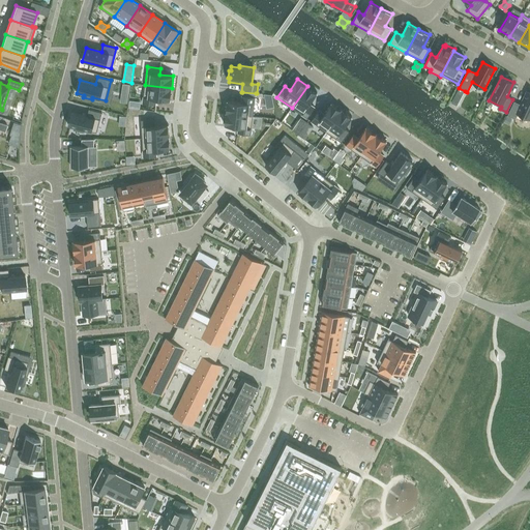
[(123,84),(122,92),(128,93),(130,85),(123,84)]
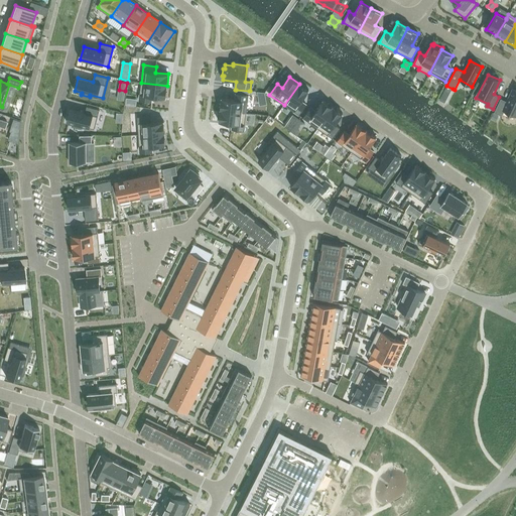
[(141,83),(139,101),(152,102),(152,96),(166,98),(167,86),(141,83)]
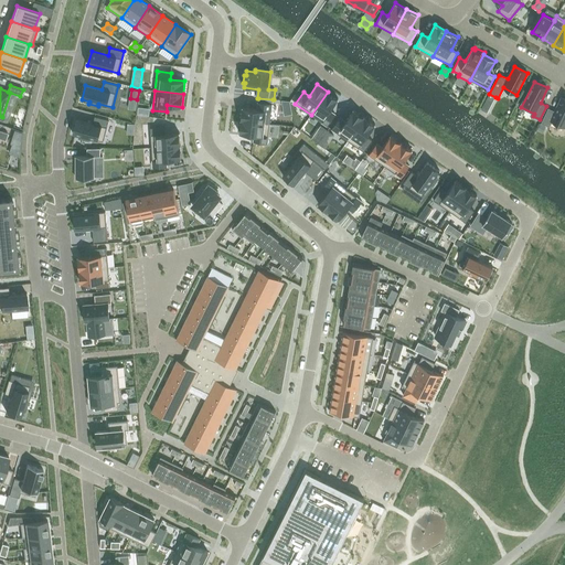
[(328,92),(311,115),(328,127),(336,115),(330,110),(339,98),(328,92)]
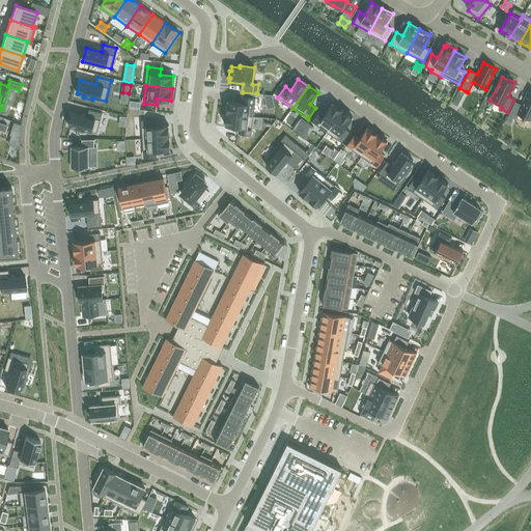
[(515,103),(509,115),(516,118),(519,114),(530,119),(530,92),(528,91),(522,105),(515,103)]
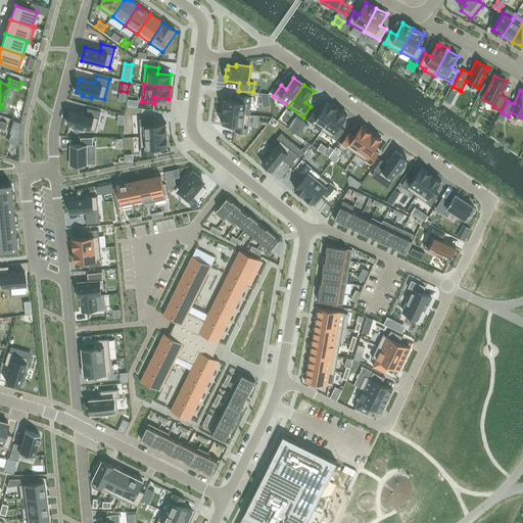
[(225,99),(224,111),(250,114),(252,96),(239,95),(238,101),(225,99)]
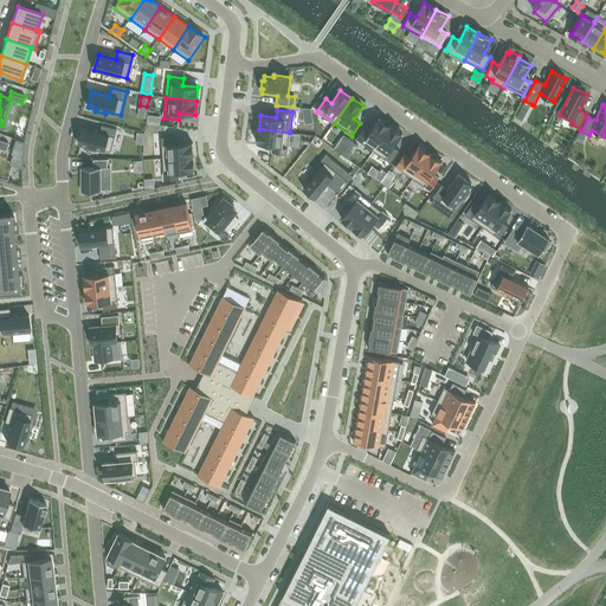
[(365,127),(356,139),(373,150),(391,126),(380,117),(371,130),(365,127)]
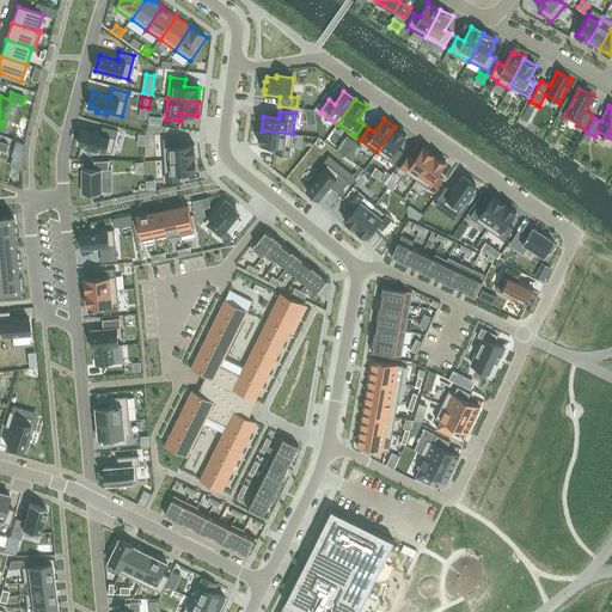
[(83,129),(79,145),(87,147),(86,150),(97,152),(97,150),(112,153),(118,130),(103,126),(101,134),(83,129)]
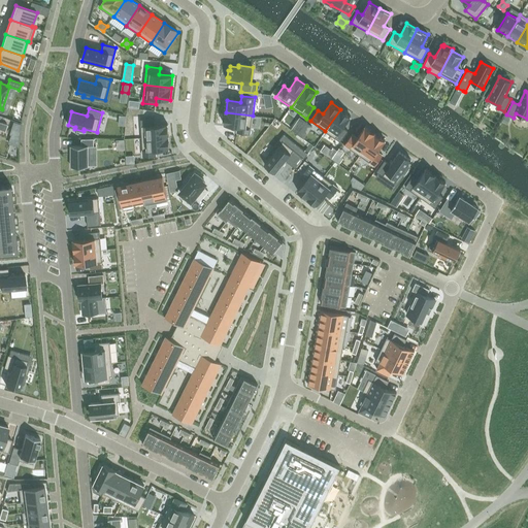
[(340,109),(325,131),(340,142),(349,131),(343,128),(351,117),(340,109)]
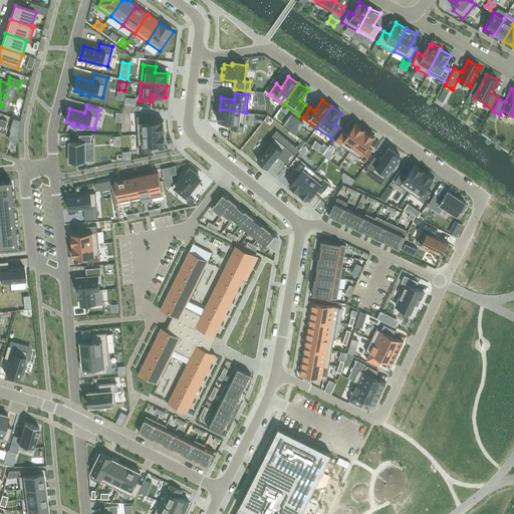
[(220,109),(218,121),(231,122),(230,129),(243,131),(246,112),(220,109)]
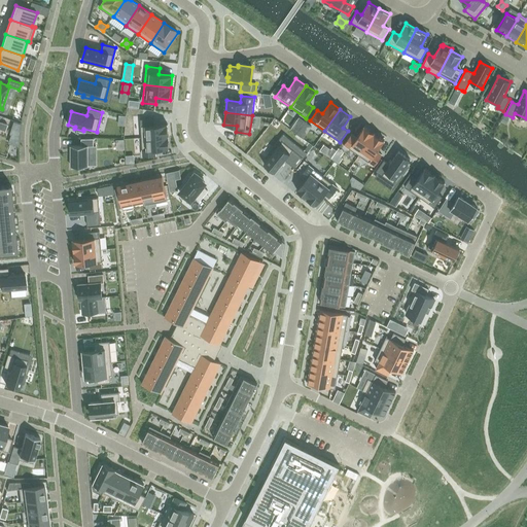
[(297,134),(302,128),(306,121),(300,116),(290,130),(297,134)]
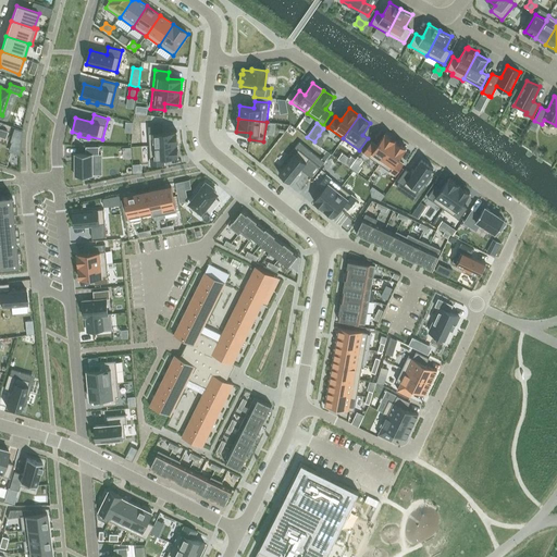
[(162,125),(148,126),(149,146),(177,144),(177,131),(162,132),(162,125)]
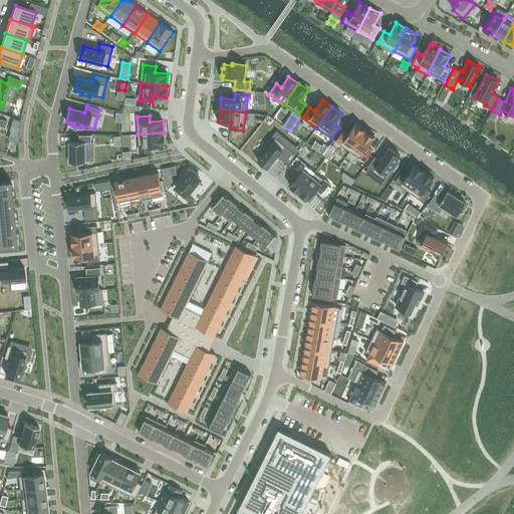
[(13,118),(9,131),(11,132),(18,134),(19,130),(19,125),(20,121),(13,118)]
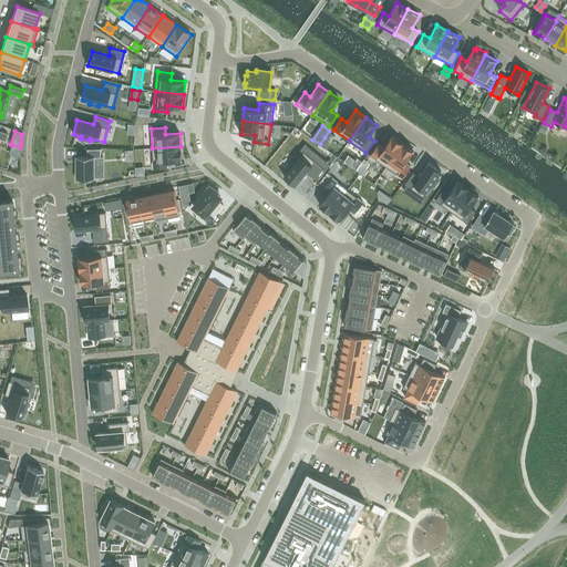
[(329,131),(325,137),(320,144),(327,150),(331,142),(337,135),(329,131)]
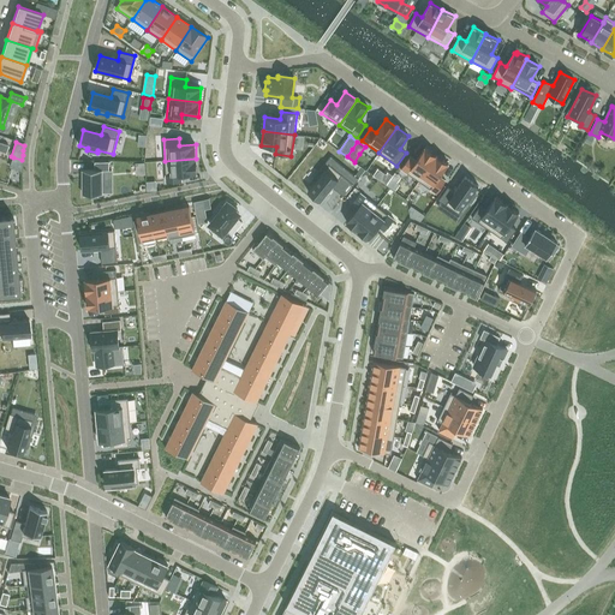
[(411,156),(401,169),(419,181),(437,155),(425,147),(417,160),(411,156)]
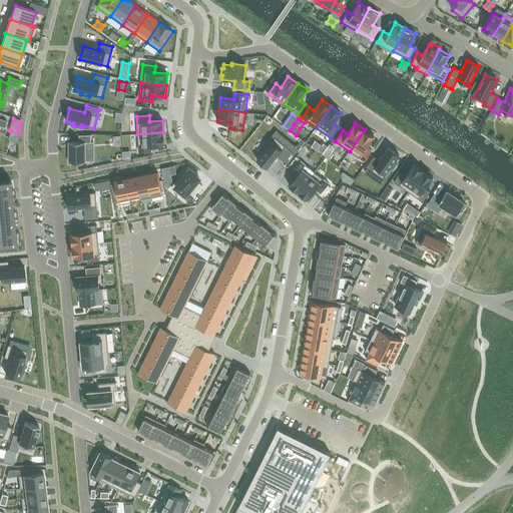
[(365,129),(350,151),(365,161),(372,150),(367,147),(375,136),(365,129)]
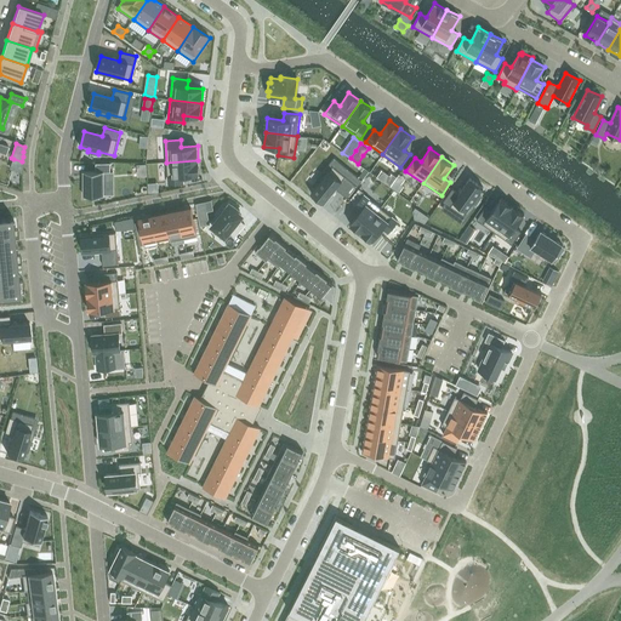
[(198,160),(166,163),(167,184),(183,183),(183,176),(199,175),(198,160)]
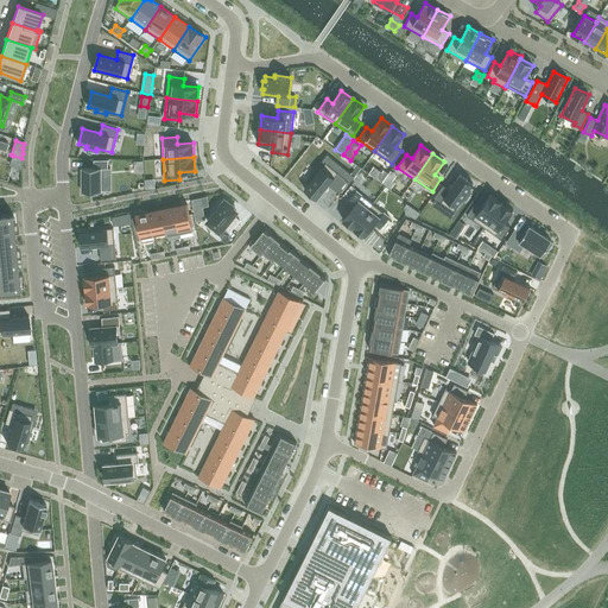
[(94,168),(82,168),(82,192),(101,192),(101,169),(108,169),(108,160),(94,160),(94,168)]
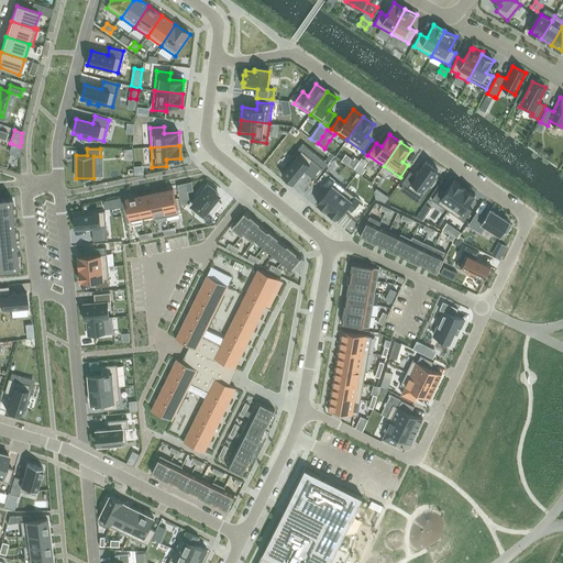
[(287,169),(282,175),(294,184),(305,170),(316,179),(324,168),(301,151),(293,162),(290,159),(285,167),(287,169)]
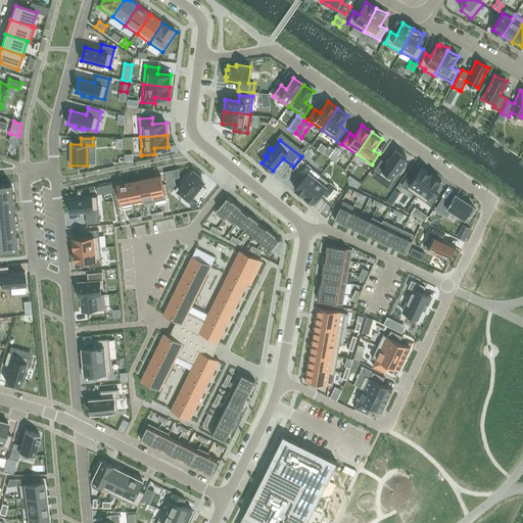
[(329,148),(325,154),(329,157),(334,149),(330,146),(329,148)]
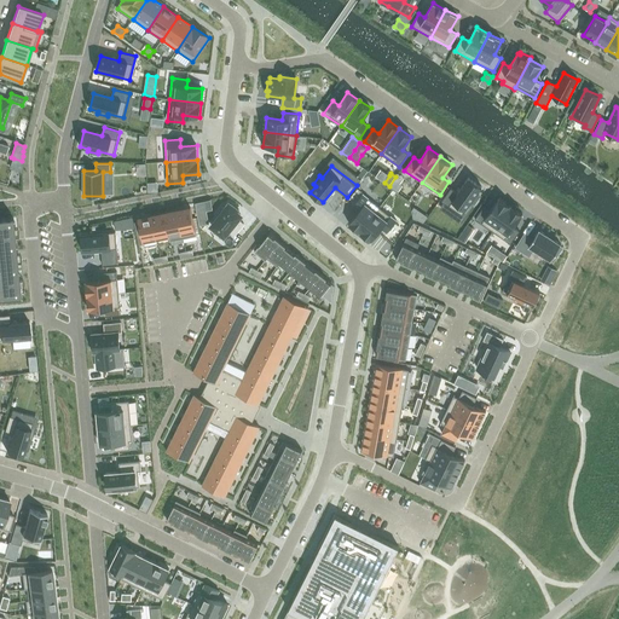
[(451,189),(443,202),(462,215),(470,203),(473,204),(480,196),(478,194),(482,187),(468,178),(457,194),(451,189)]
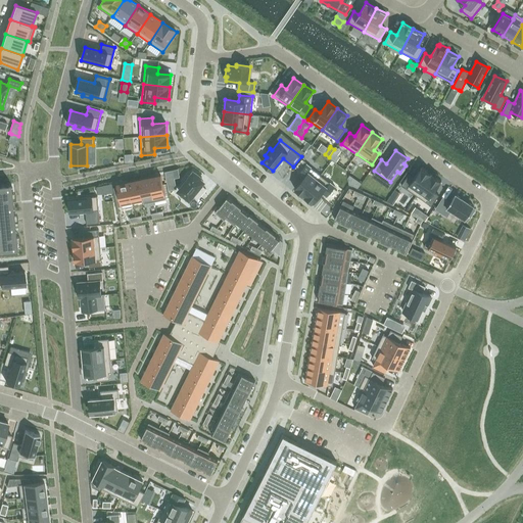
[(338,155),(333,151),(330,156),(337,161),(340,156),(338,155)]
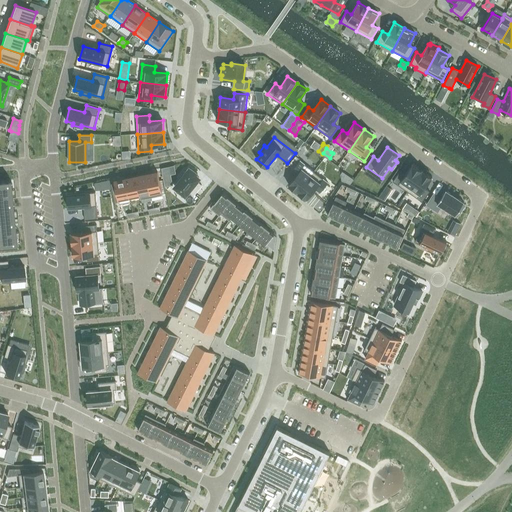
[(296,155),(287,166),(292,170),(300,160),(301,159),(296,155)]
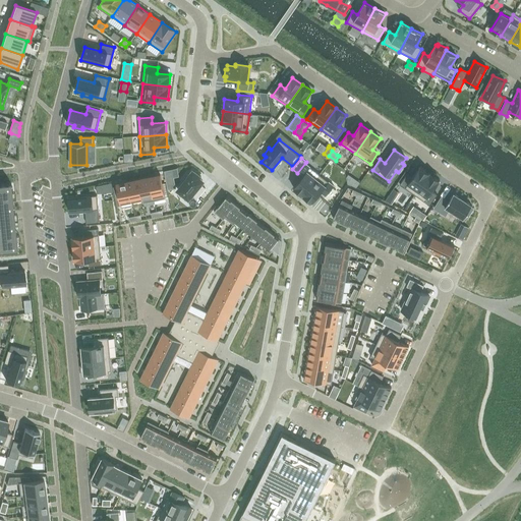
[(302,177),(293,187),(303,195),(320,174),(305,163),(297,173),(302,177)]
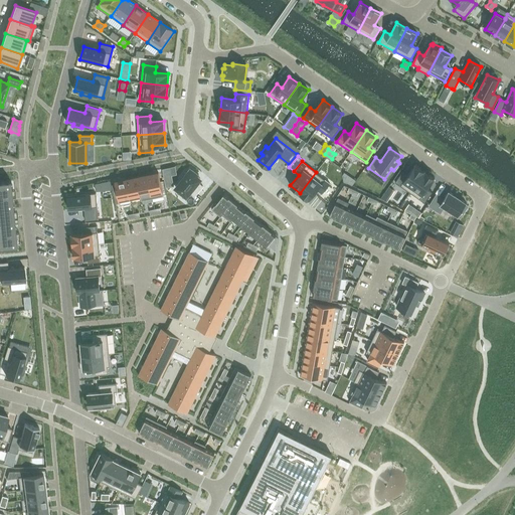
[(402,172),(395,182),(410,193),(425,171),(415,164),(407,175),(402,172)]
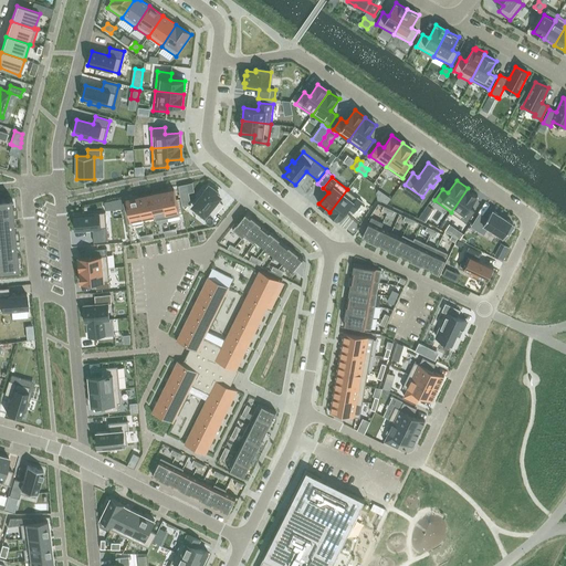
[(200,198),(194,206),(205,216),(209,211),(215,216),(223,205),(218,200),(220,197),(216,194),(217,192),(209,187),(206,191),(205,189),(199,197),(200,198)]
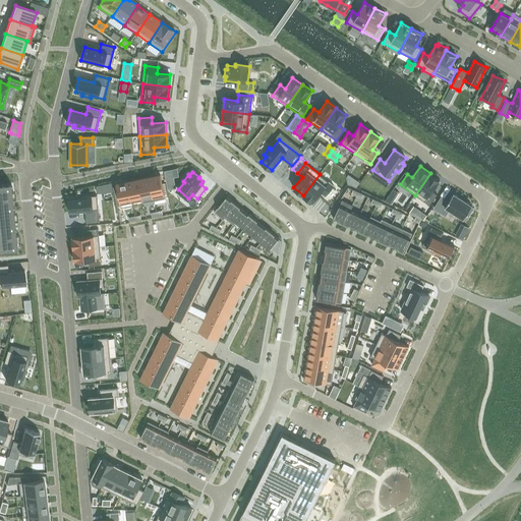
[(430,173),(415,195),(429,206),(438,194),(432,191),(440,180),(430,173)]
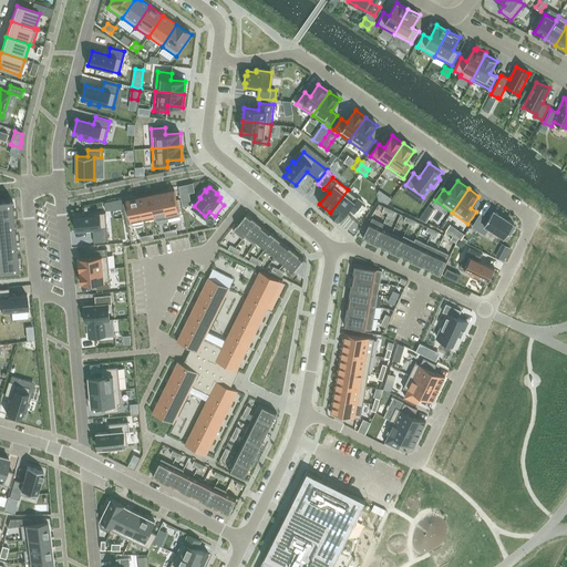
[(175,189),(163,193),(168,218),(181,216),(175,189)]
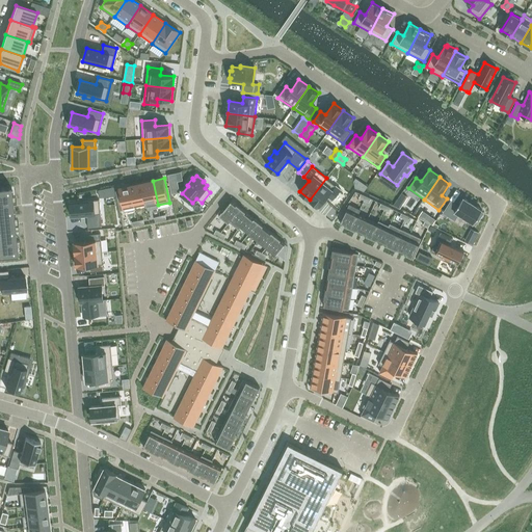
[(326,178),(310,200),(319,207),(327,196),(333,201),(341,189),(326,178)]
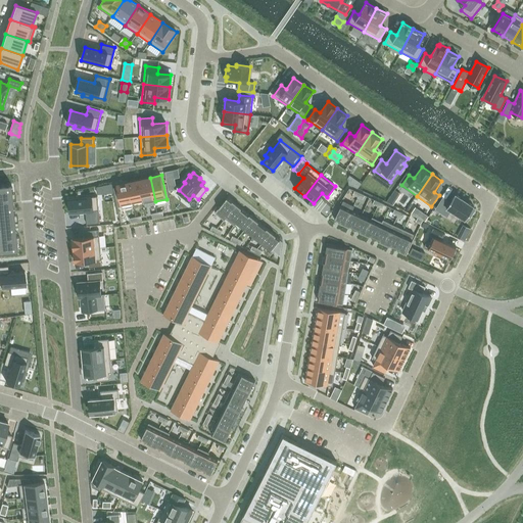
[(150,178),(139,180),(143,199),(142,199),(143,204),(155,201),(150,178)]
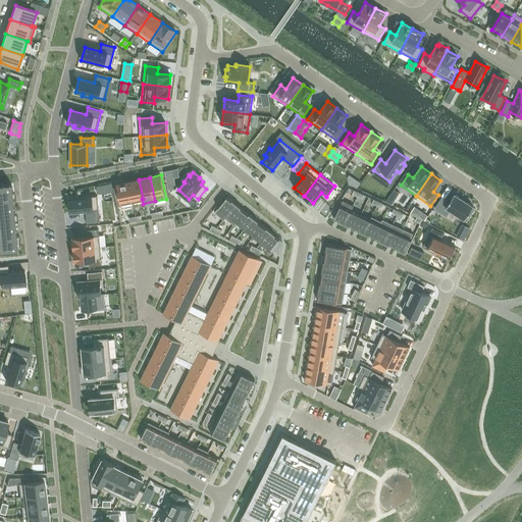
[(139,179),(127,181),(132,201),(133,201),(142,199),(143,199),(139,179)]
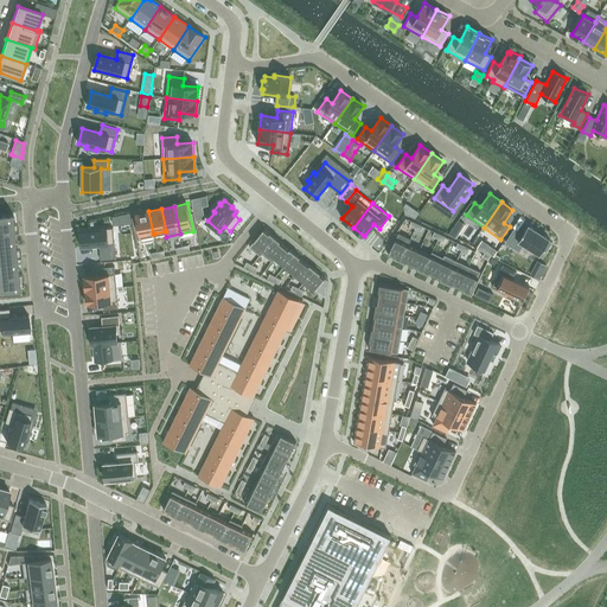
[(148,211),(135,213),(141,242),(155,240),(154,234),(153,234),(148,211)]
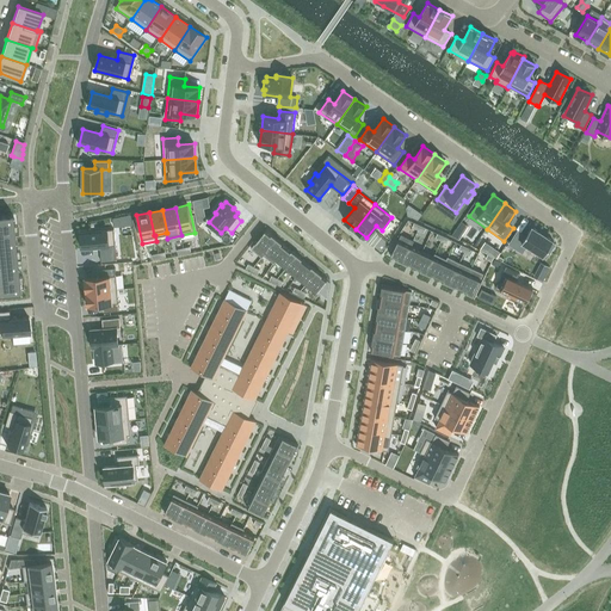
[(12,214),(0,214),(0,294),(22,292),(12,214)]
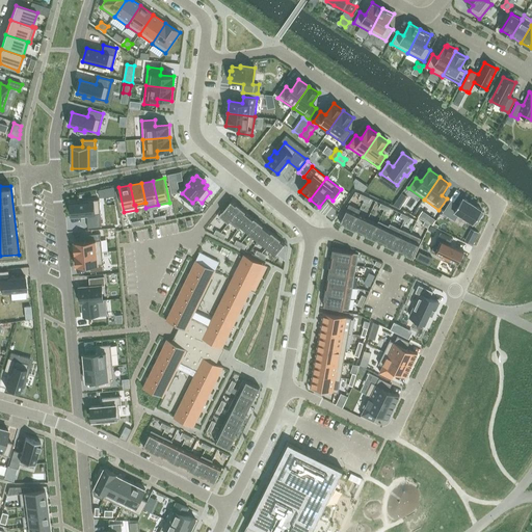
[(451,201),(444,213),(455,220),(459,214),(474,223),(475,221),(477,223),(483,213),(481,211),(482,210),(462,197),(457,206),(451,201)]
